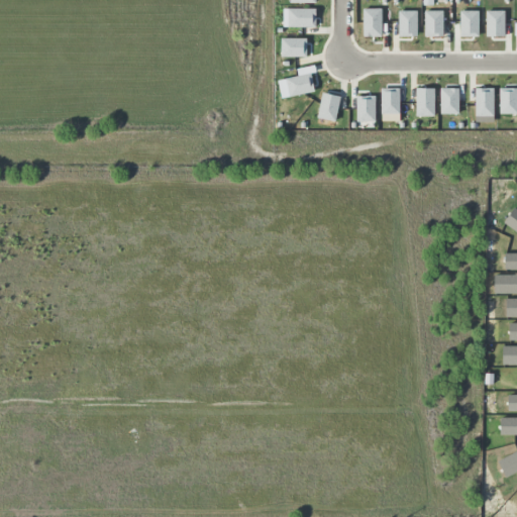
[(363,9),(363,36),(382,36),(381,9),(363,9)]
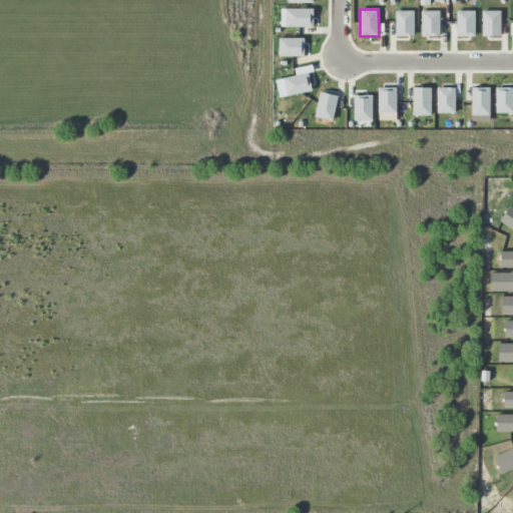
[(287,10),(287,26),(313,26),(313,10),(287,10)]
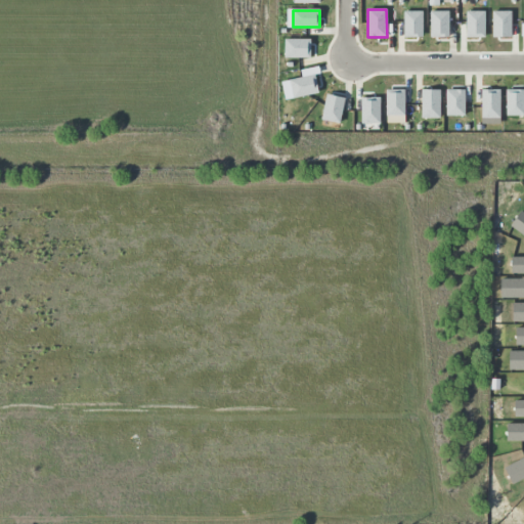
[(403,11),(403,37),(423,37),(423,11),(403,11)]
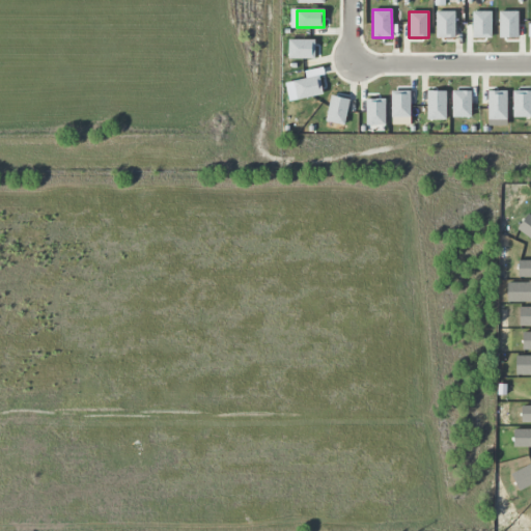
[(436,11),(436,38),(454,38),(454,11),(436,11)]
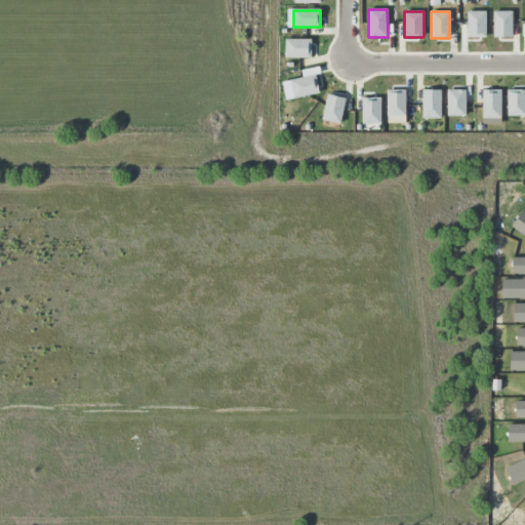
[(467,11),(467,38),(485,38),(485,11),(467,11)]
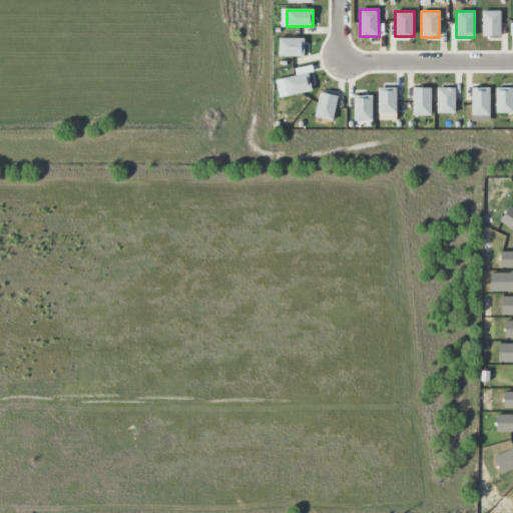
[(482,11),(482,37),(500,37),(500,11),(482,11)]
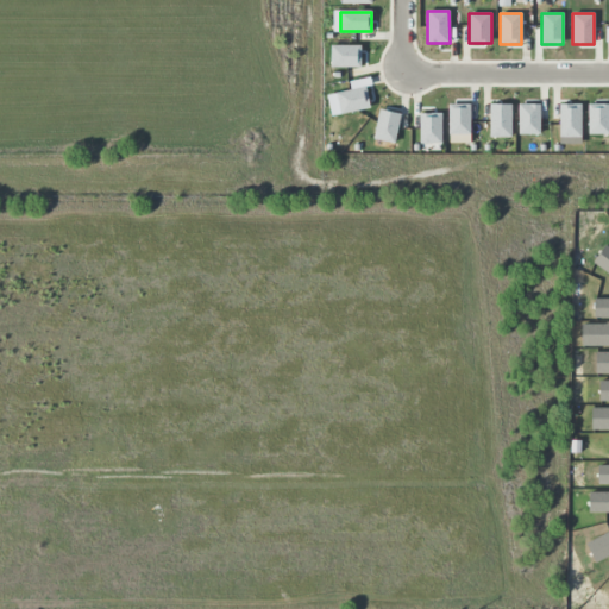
[(331,46),(331,67),(360,67),(359,46),(331,46)]
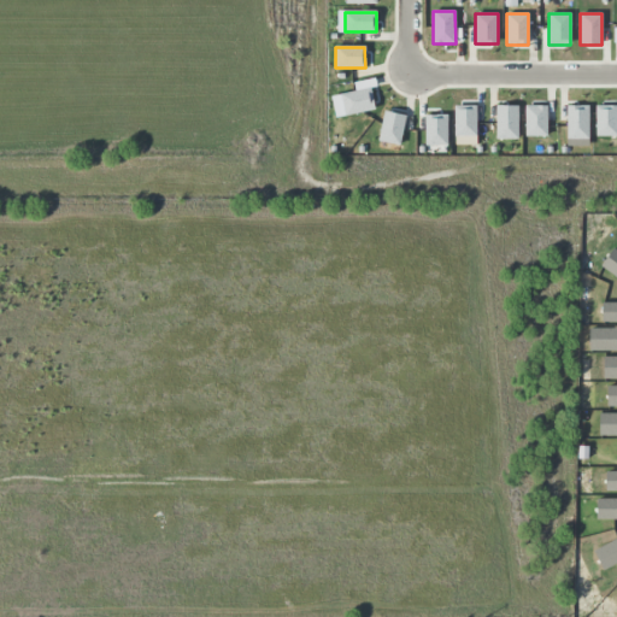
[(370,88),(340,95),(346,116),(375,110),(370,88)]
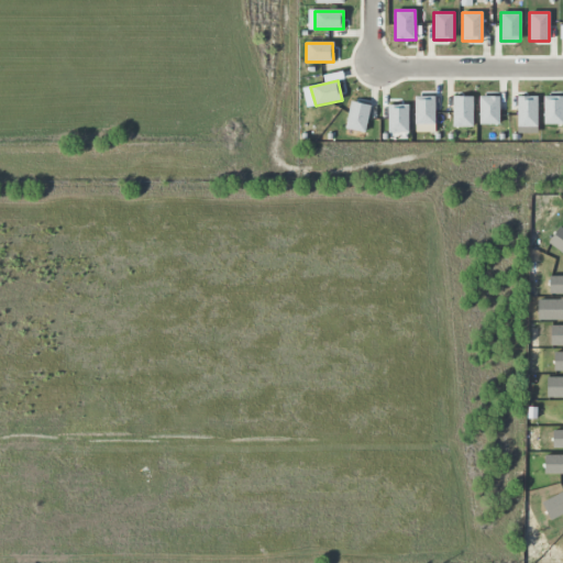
[(415,97),(415,124),(434,124),(434,97),(415,97)]
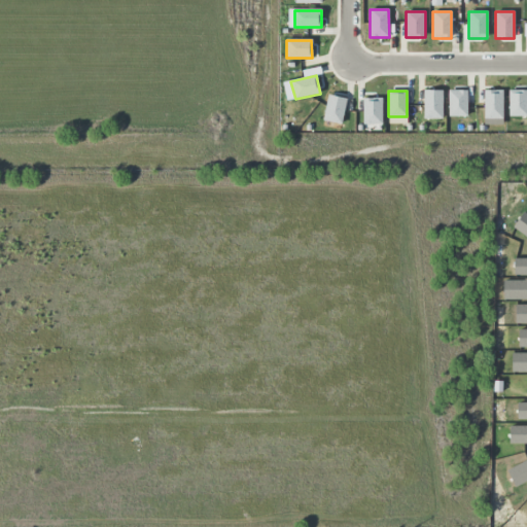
[(423,91),(423,119),(443,119),(443,91),(423,91)]
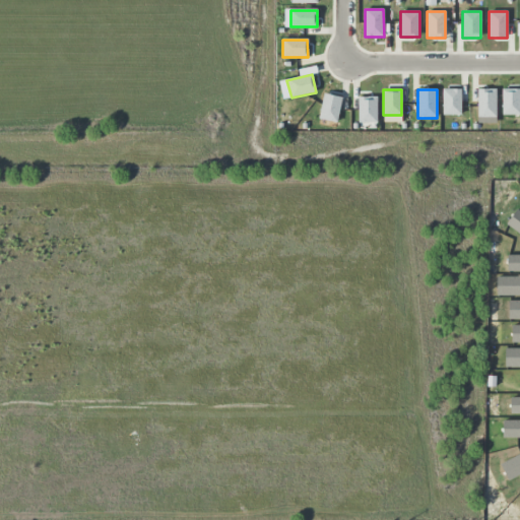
[(442,89),(442,115),(461,115),(461,89),(442,89)]
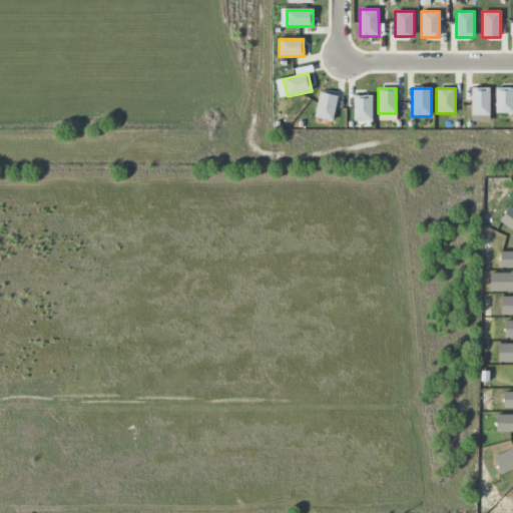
[(471,88),(471,116),(489,116),(489,88),(471,88)]
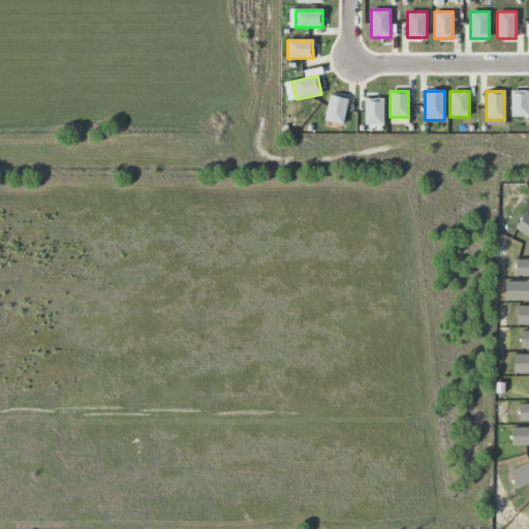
[(528,91),(510,91),(510,118),(528,117),(528,91)]
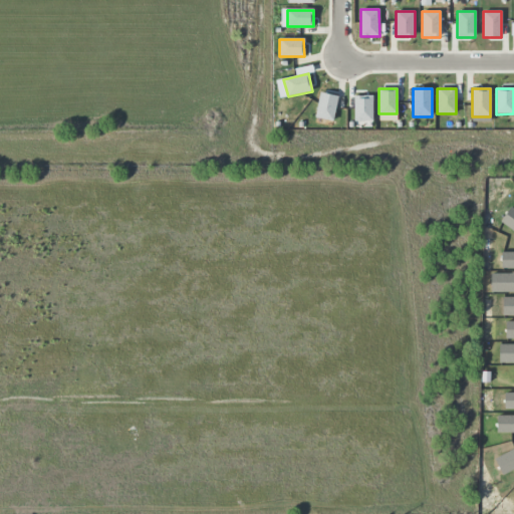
[(320,92),(315,117),(332,121),(338,96),(320,92)]
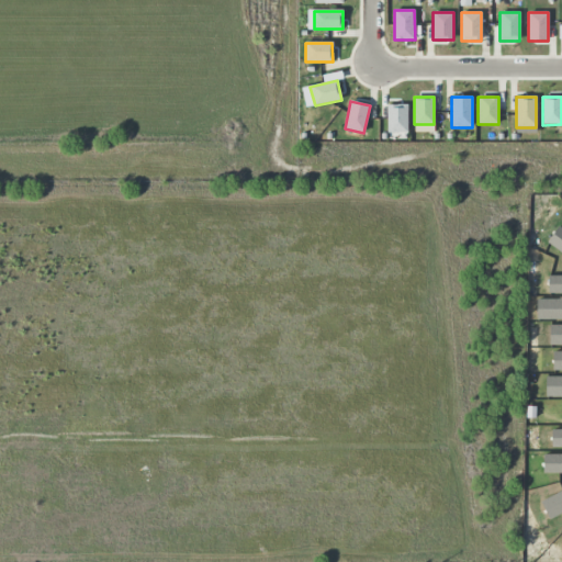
[(388,105),(388,133),(407,133),(407,105),(388,105)]
